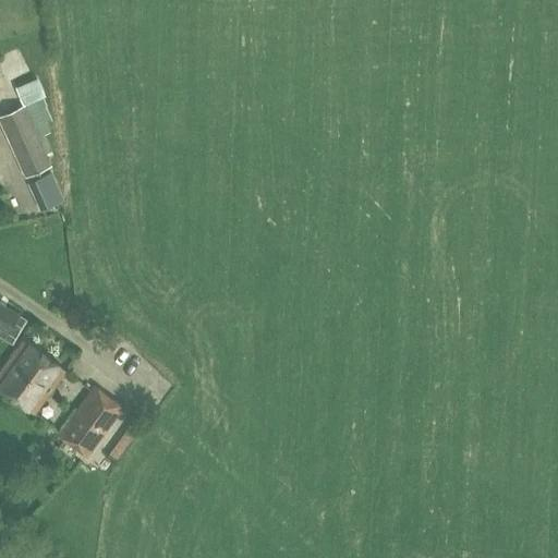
[(17,87),(25,105),(48,156),(52,154),(44,133),(50,131),(36,100),(46,96),(38,77),(17,87)]
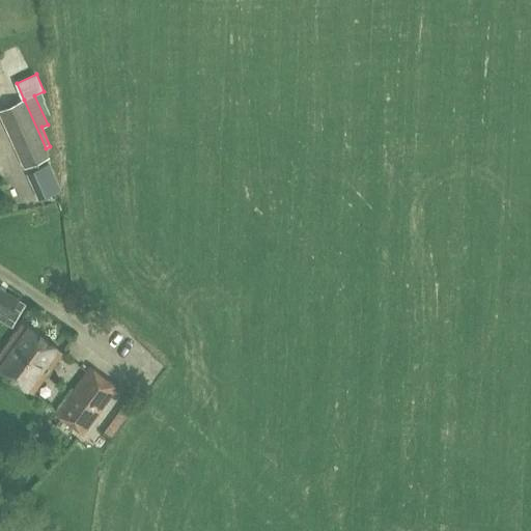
[(46,148),(24,100),(0,109),(0,115),(24,168),(50,157),(46,148)]
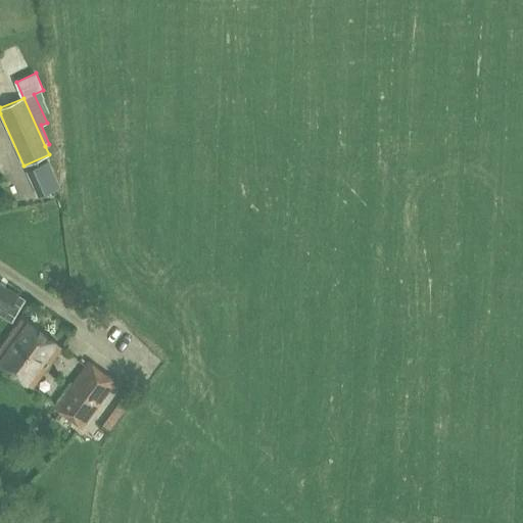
[(44,164),(27,173),(33,185),(48,178),(50,177),(44,164)]
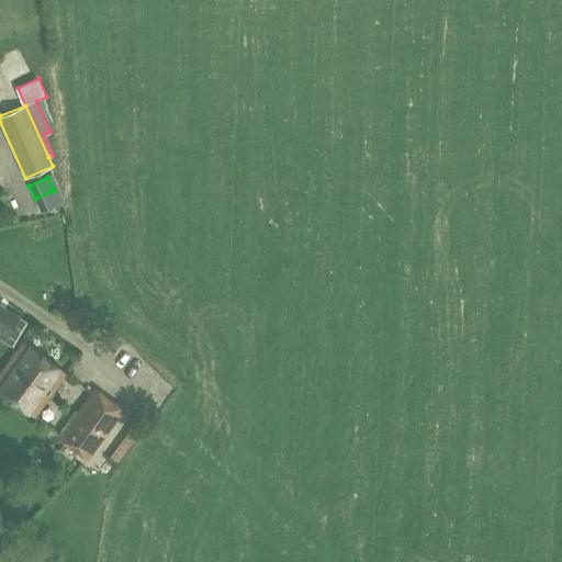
[(35,199),(33,200),(40,213),(58,204),(52,191),(35,199)]
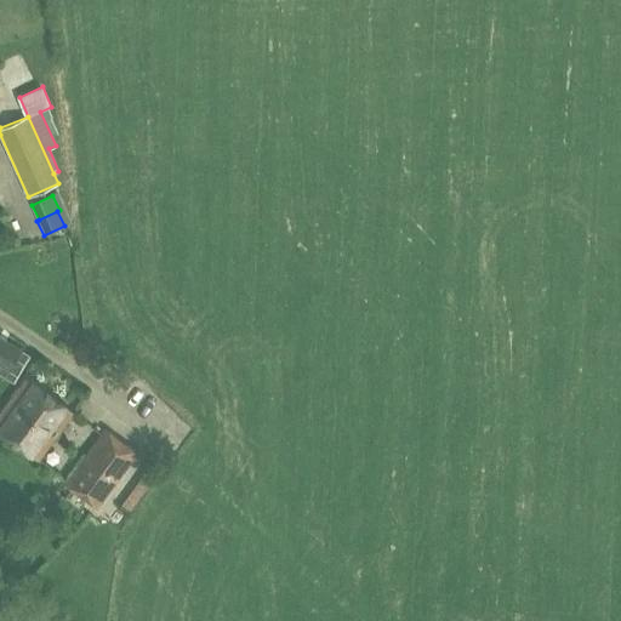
[(51,244),(53,260),(63,257),(60,243),(51,244)]
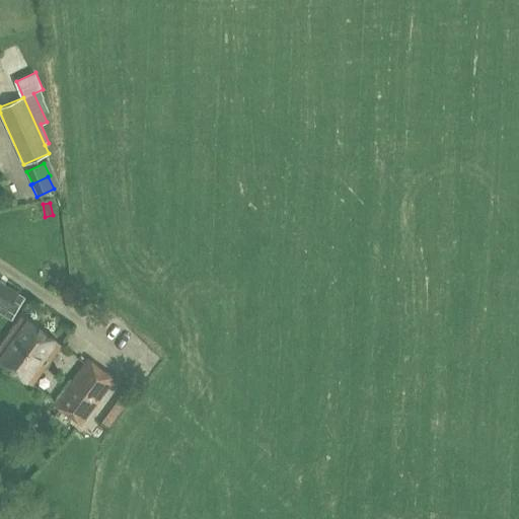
[(0,305),(7,310),(18,292),(0,280),(0,305)]
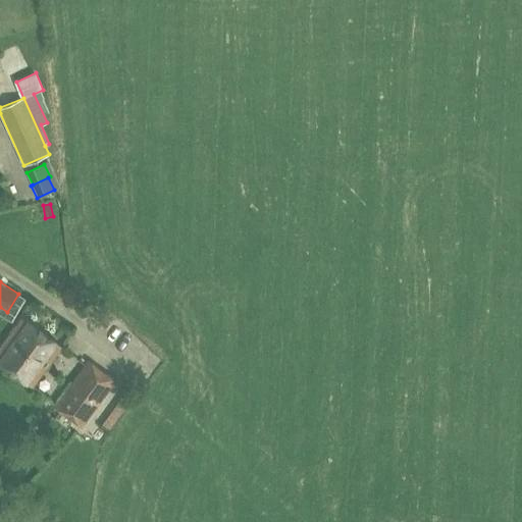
[(0,348),(0,362),(32,385),(61,346),(22,317),(0,348)]
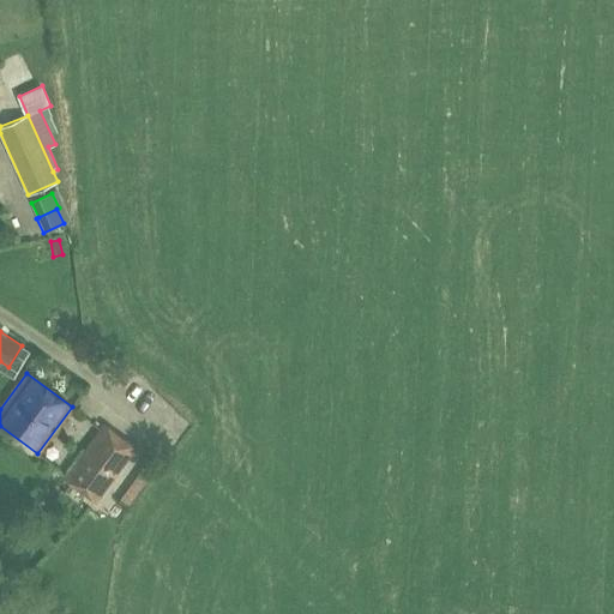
[(62,477),(97,503),(137,449),(103,423),(62,477)]
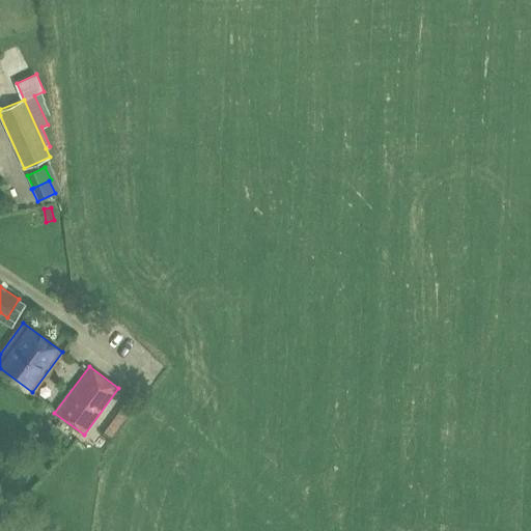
[(101,435),(109,441),(136,404),(128,398),(101,435)]
